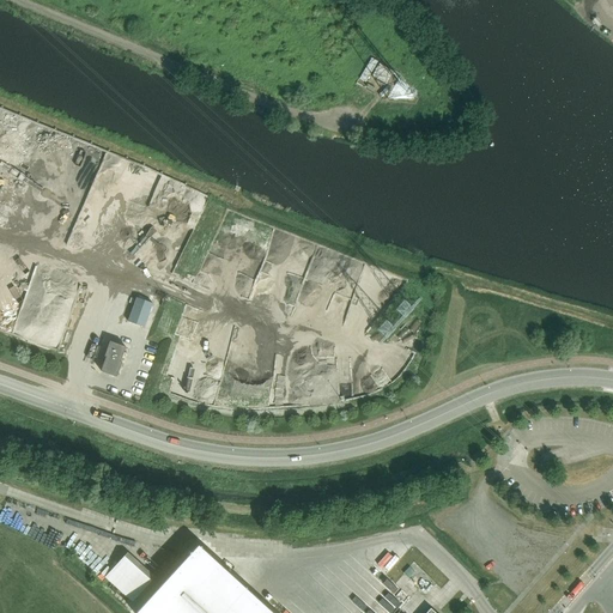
[(371,59),(359,79),(365,83),(377,62),(371,59)]
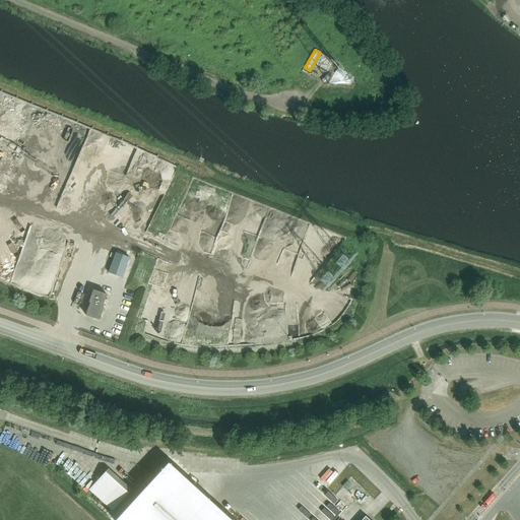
[(334,61),(322,55),(316,65),(328,72),(334,61)]
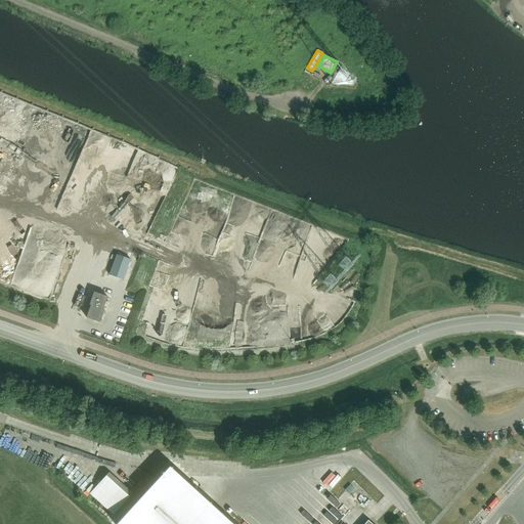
[(128,281),(135,260),(122,256),(115,276),(128,281)]
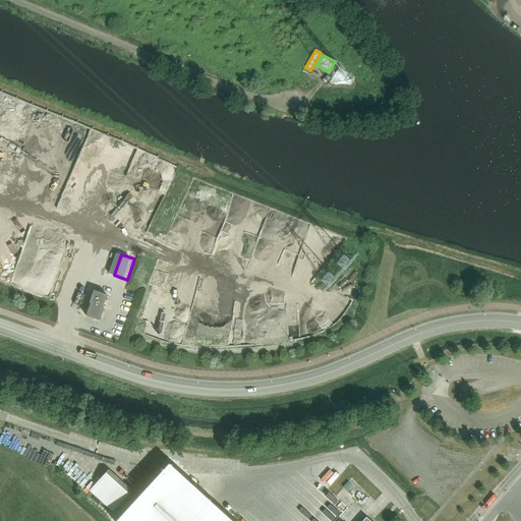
[(107,295),(94,290),(89,303),(90,303),(85,315),(100,321),(104,308),(103,307),(107,295)]
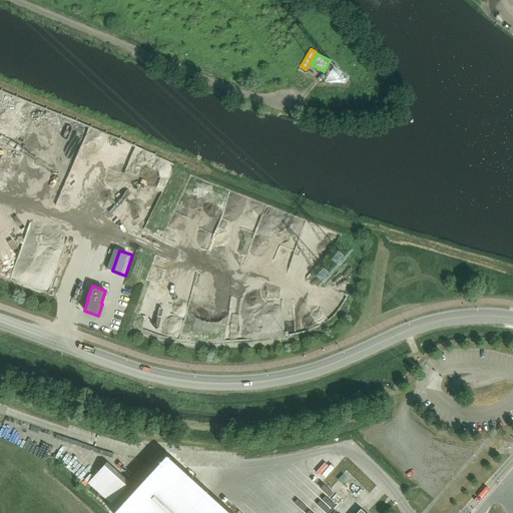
[(227,512),(166,456),(113,512),(227,512)]
